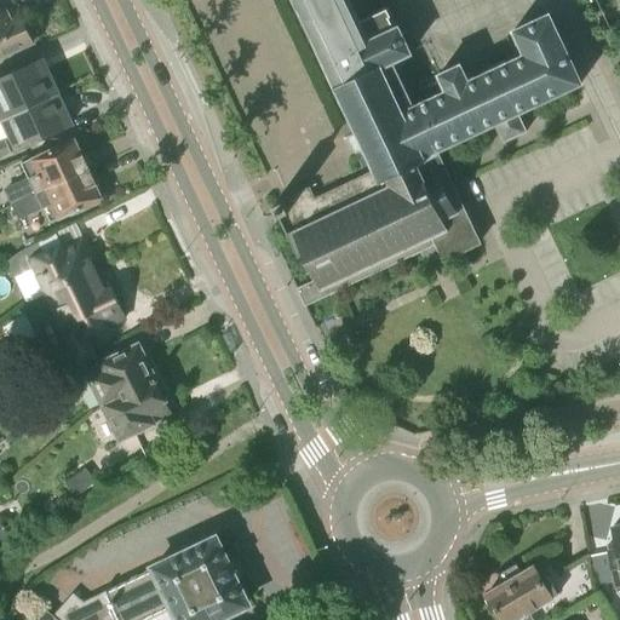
[(293,0),(336,87),(379,67),(388,62),(390,68),(395,65),(392,59),(411,51),(399,24),(394,27),(389,17),(391,17),(388,9),(390,0),(293,0)]
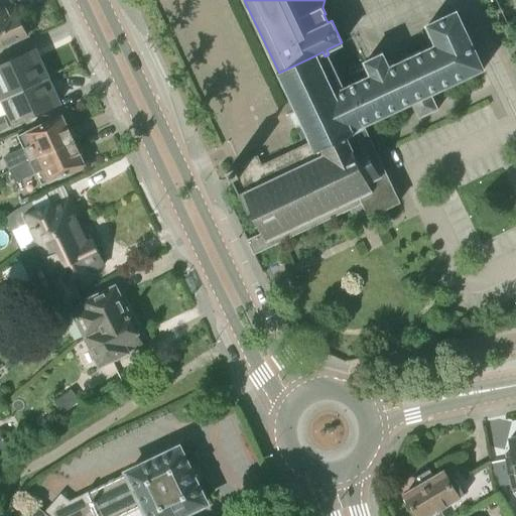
[(9,15),(6,9),(0,11),(0,46),(32,31),(26,18),(22,20),(17,11),(9,15)]
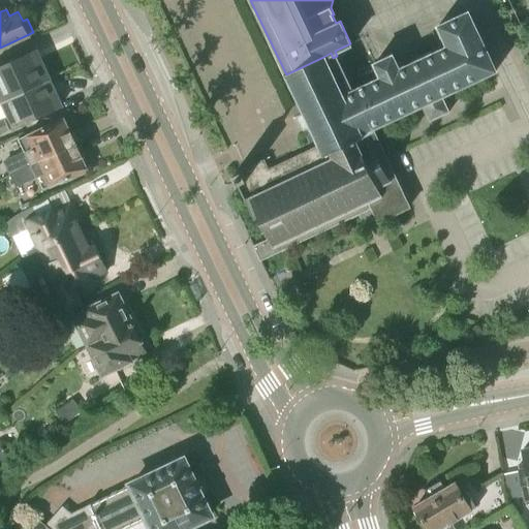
[(381,78),(342,96),(323,57),(286,74),(308,121),(309,125),(318,146),(323,157),(375,134),(372,129),(423,104),(431,121),(449,112),(442,96),(496,70),(468,12),(438,26),(448,47),(400,68),(394,55),(375,63),(381,78)]
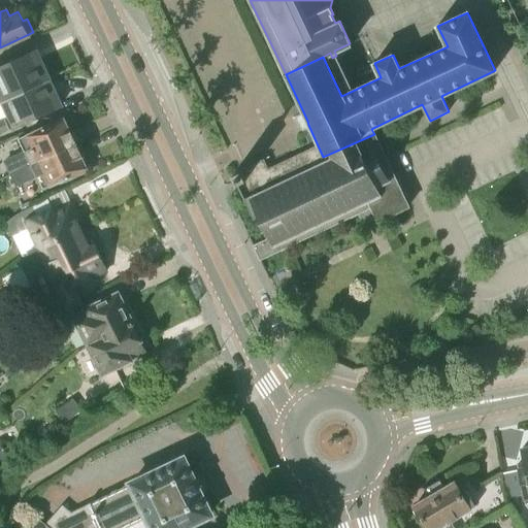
[(0,101),(0,102),(47,79),(34,50),(0,64),(0,101)]
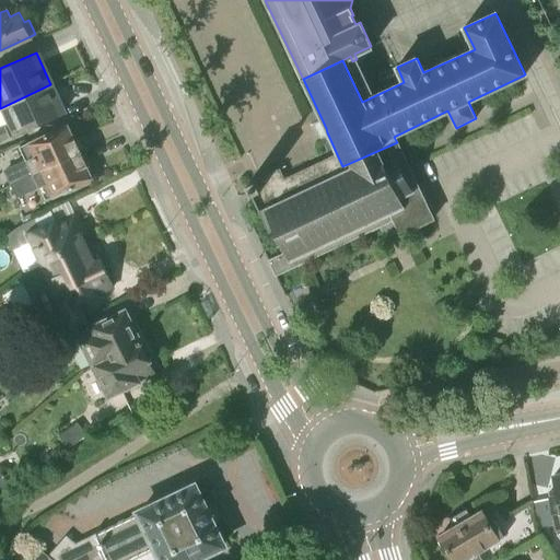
[(50,84),(0,108),(8,125),(6,127),(4,125),(0,126),(0,141),(13,136),(12,135),(63,113),(50,84)]
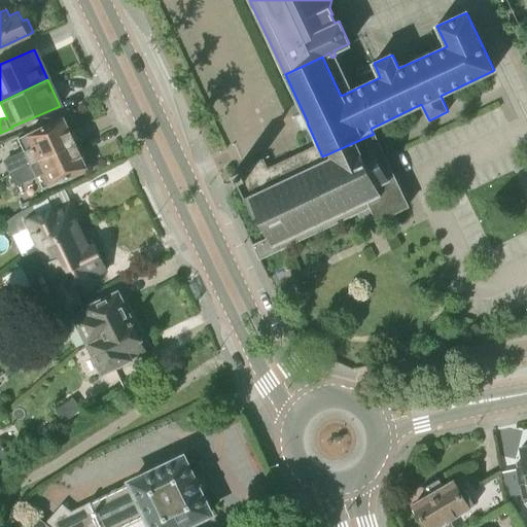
[(4,160),(10,173),(76,143),(65,118),(63,119),(62,117),(26,135),(19,138),(26,152),(20,155),(19,153),(4,160)]
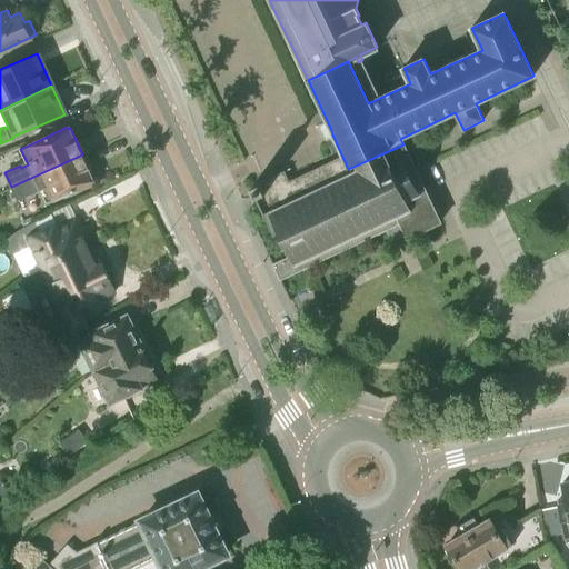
[(407,239),(440,222),(403,145),(348,169),(342,157),(289,181),(285,171),(256,185),(256,186),(251,187),(253,192),(253,193),(256,199),(279,248),(285,246),(289,257),(272,265),(280,281),(381,233),(388,230),(392,240),(395,239),(405,235),(407,239)]
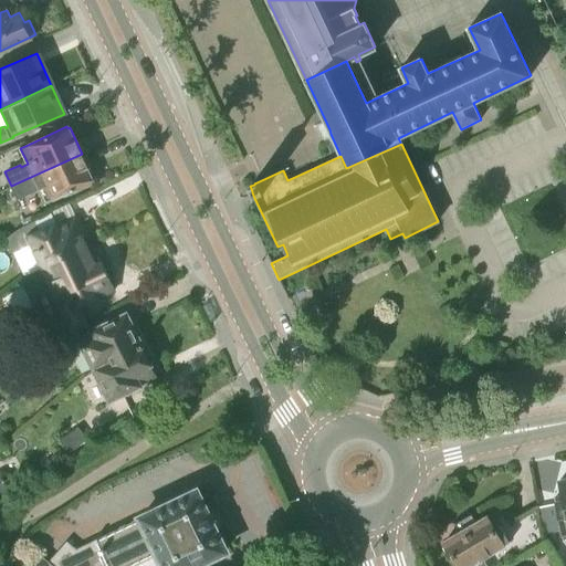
[(82,154),(11,186),(2,190),(9,202),(38,189),(45,203),(92,181),(91,180),(94,179),(82,154)]
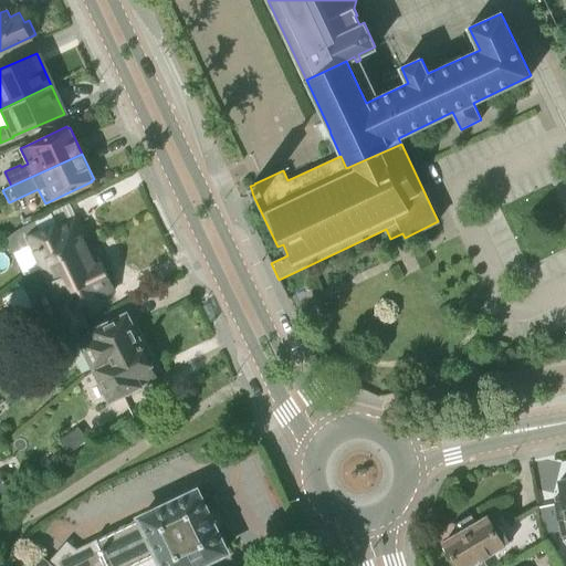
[(42,269),(86,248),(82,238),(84,237),(76,219),(56,228),(55,224),(39,232),(34,220),(18,229),(19,232),(6,239),(12,252),(29,244),(33,253),(35,252),(42,269)]
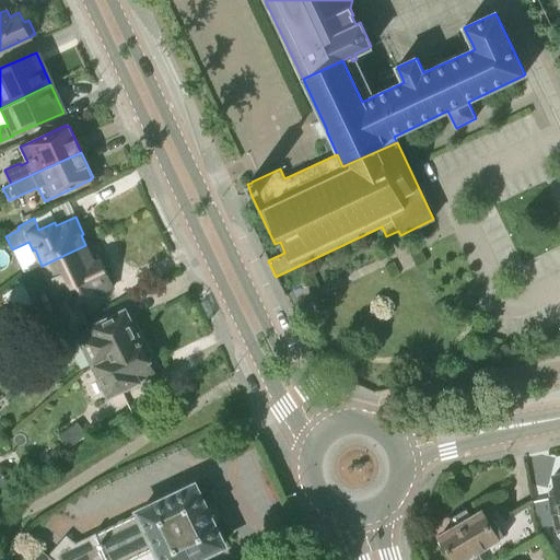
[(85,245),(42,266),(63,311),(53,316),(60,334),(71,328),(86,322),(78,304),(104,292),(114,288),(109,280),(101,259),(94,263),(85,245)]
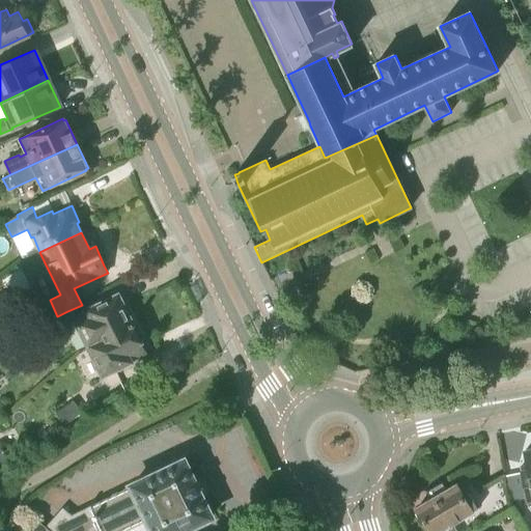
[(74,316),(88,346),(133,324),(118,295),(74,316)]
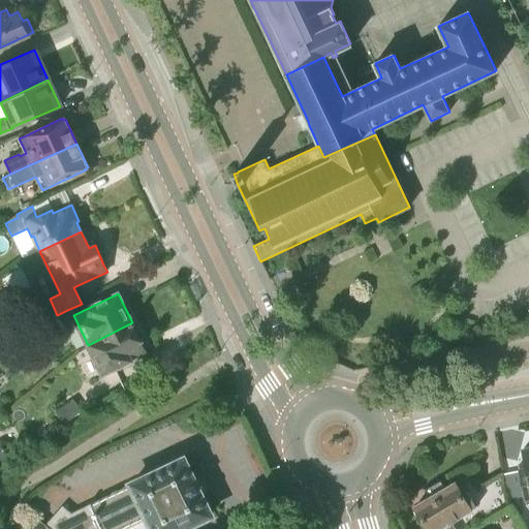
[(132,322),(88,345),(102,375),(147,353),(132,322)]
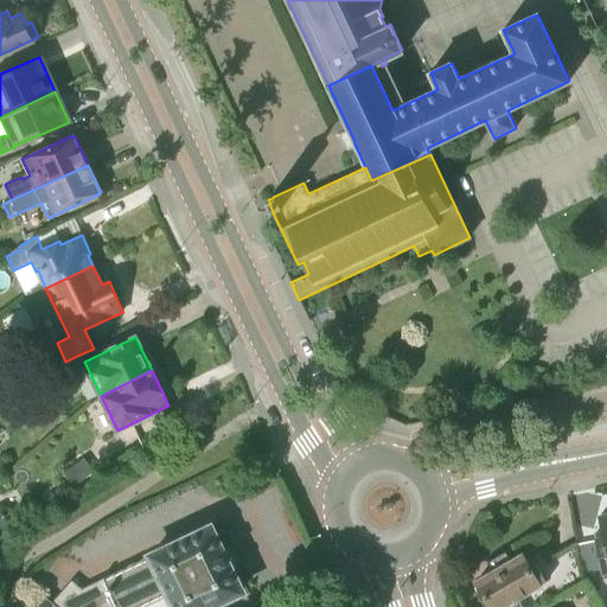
[(46,409),(37,396),(17,410),(27,425),(46,409)]
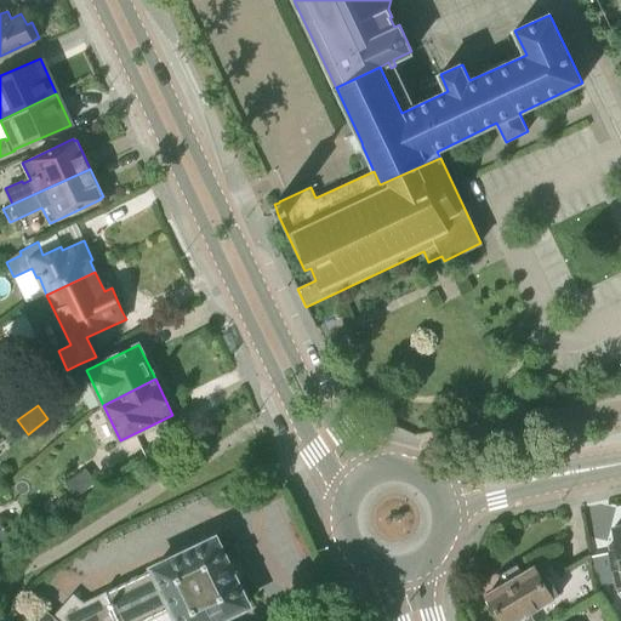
[(74,499),(97,484),(89,469),(66,484),(74,499)]
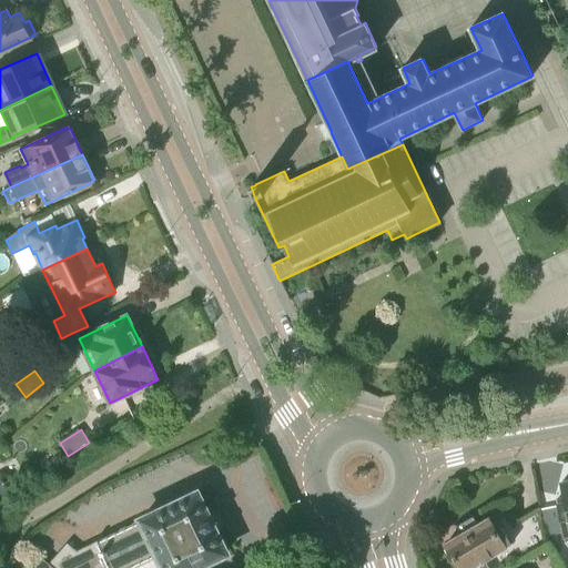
[(12,492),(16,483),(11,474),(2,472),(0,473),(0,494),(4,496),(12,492)]
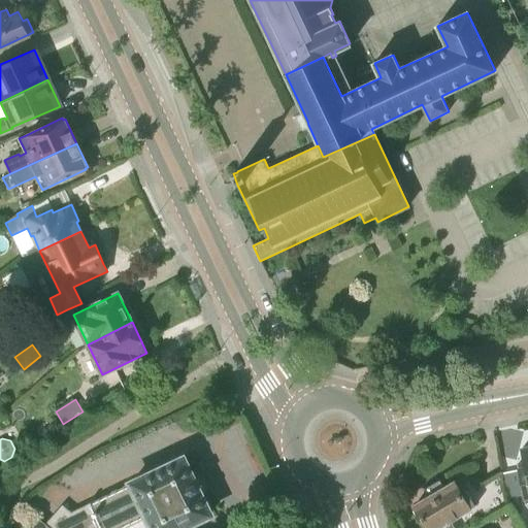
[(527,448),(521,450),(525,468),(519,469),(526,503),(527,503),(527,505),(527,448)]
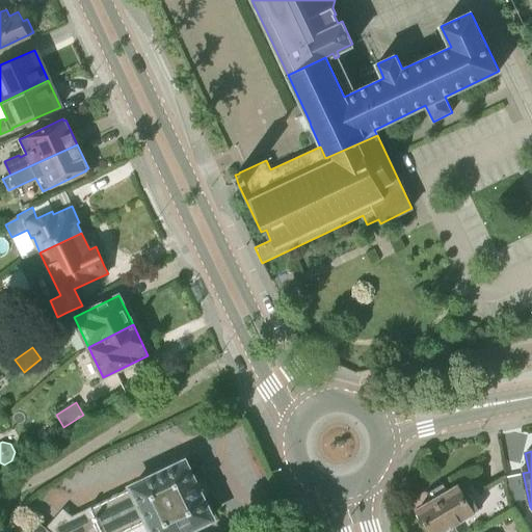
[(124,531),(149,521),(153,531),(184,531),(212,520),(184,462),(71,516),(67,511),(65,512),(59,521),(54,515),(53,516),(55,517),(45,529),(40,524),(31,531),(124,531)]
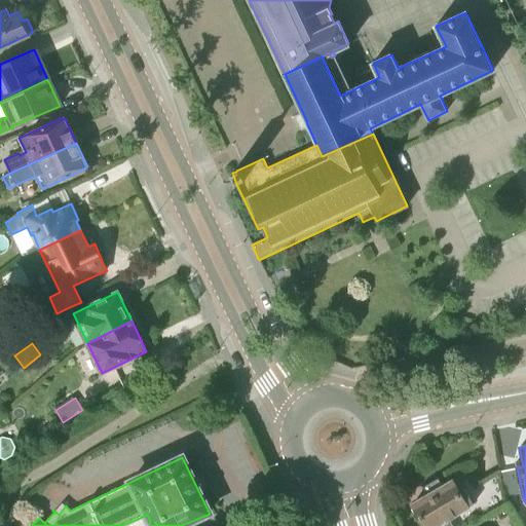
[(427,495),(413,504),(425,525),(440,525),(441,525),(440,525),(452,525),(450,521),(449,520),(471,508),(471,506),(503,487),(501,472),(480,484),(478,481),(473,484),(466,473),(443,486),(438,479),(423,487),(427,495)]
